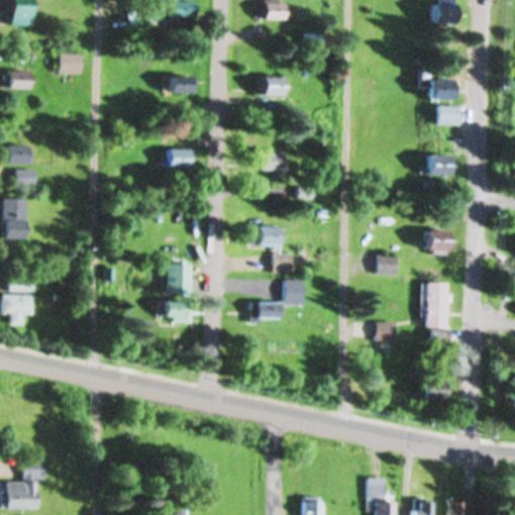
[(10,0),(11,27),(32,27),(31,0),(10,0)]
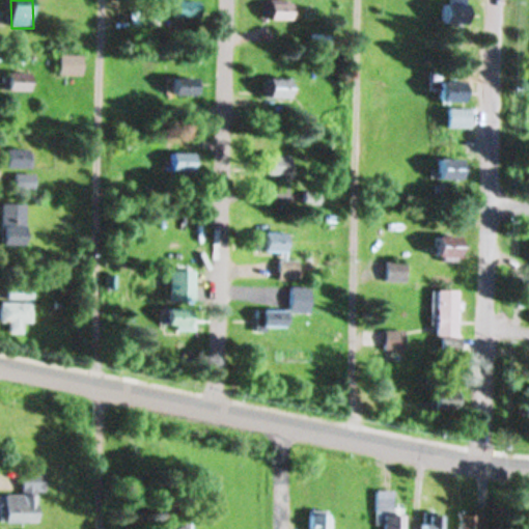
[(445,5),(445,27),(468,27),(467,0),(451,0),(451,5),(445,5)]
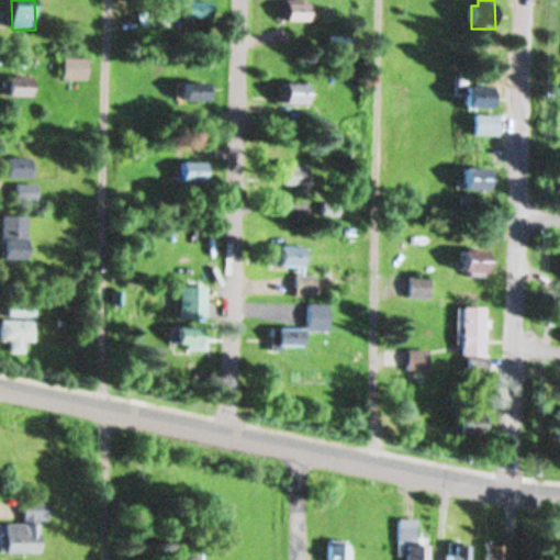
[(284,23),(309,23),(309,4),(284,4),(284,23)]
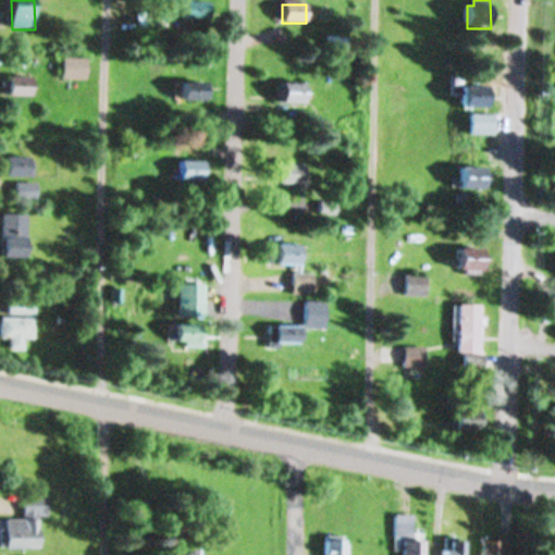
[(185,19),(205,19),(205,5),(185,5),(185,19)]
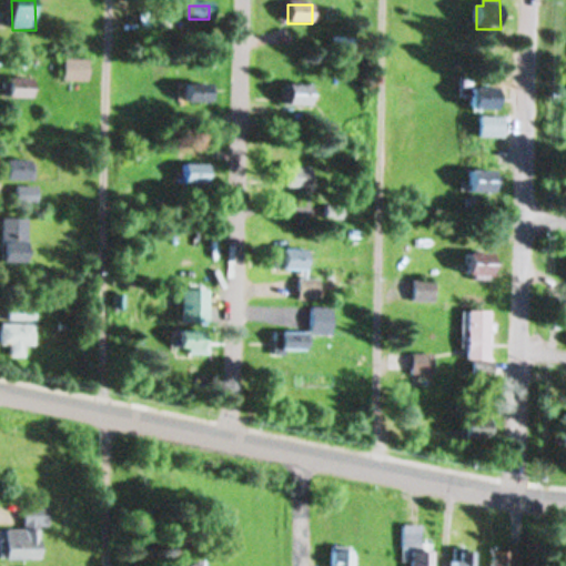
[(92,60),(66,60),(66,82),(92,82),(92,60)]
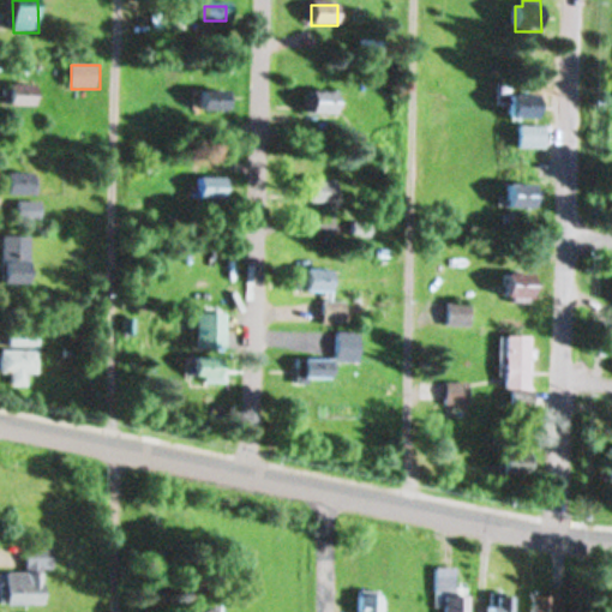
[(11,107),(37,107),(37,87),(11,87),(11,107)]
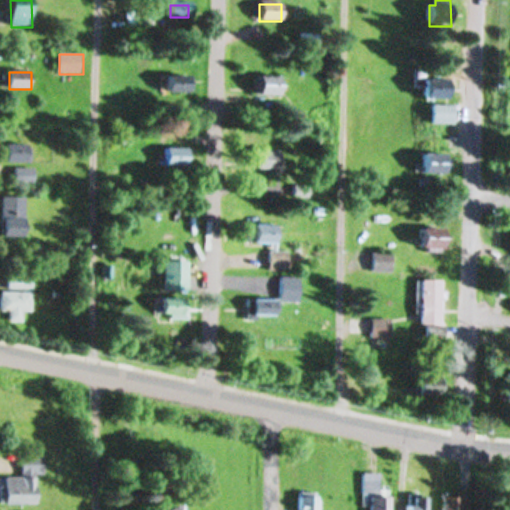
[(191,93),(191,77),(160,77),(160,93),(191,93)]
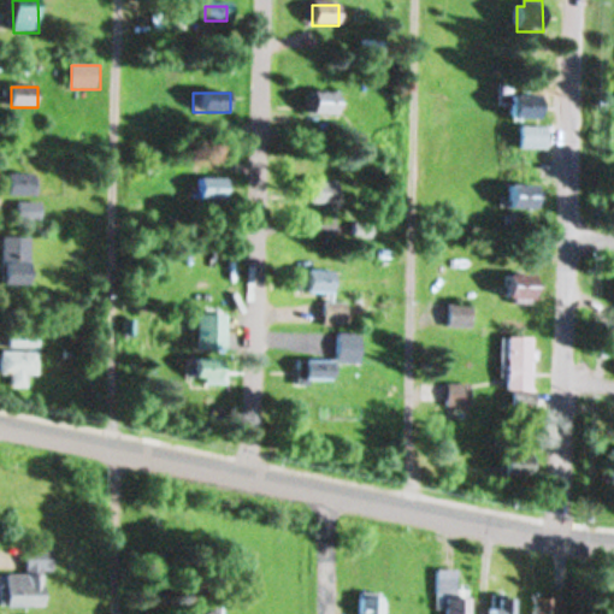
[(338,93),(310,93),(310,118),(338,118),(338,93)]
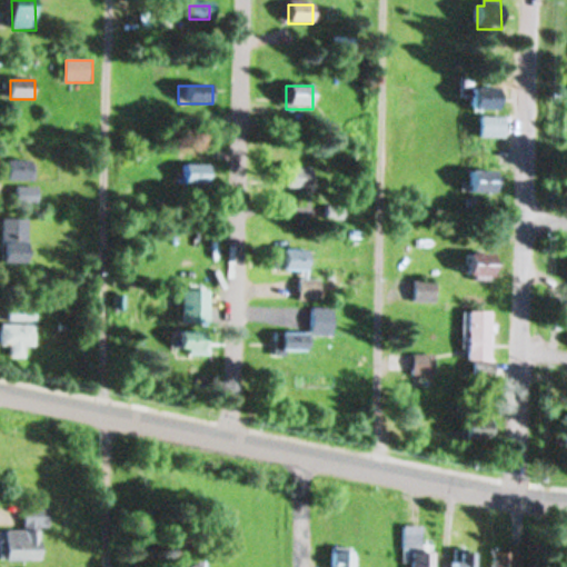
[(503,89),(475,89),(475,112),(503,112),(503,89)]
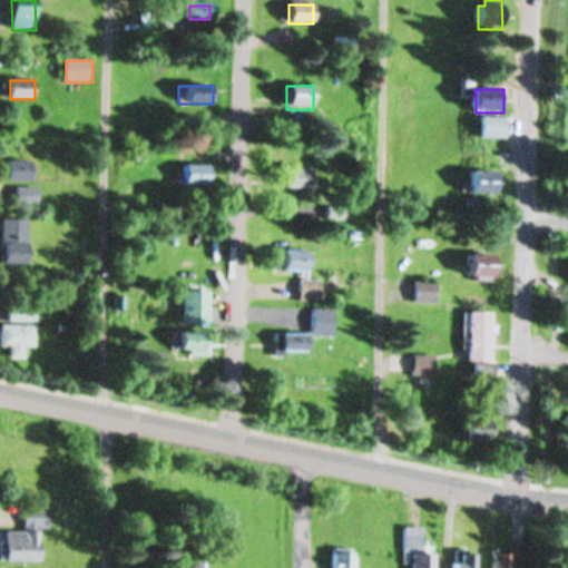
[(507,117),(482,117),(482,139),(507,139),(507,117)]
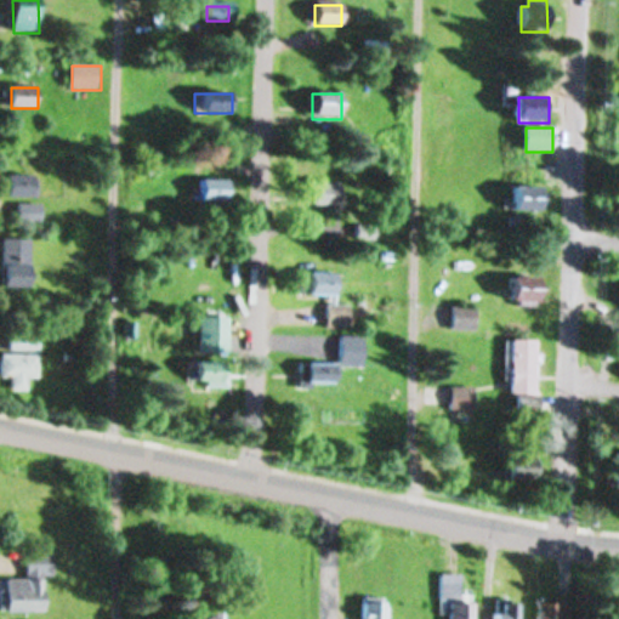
[(41,179),(9,179),(9,198),(41,198),(41,179)]
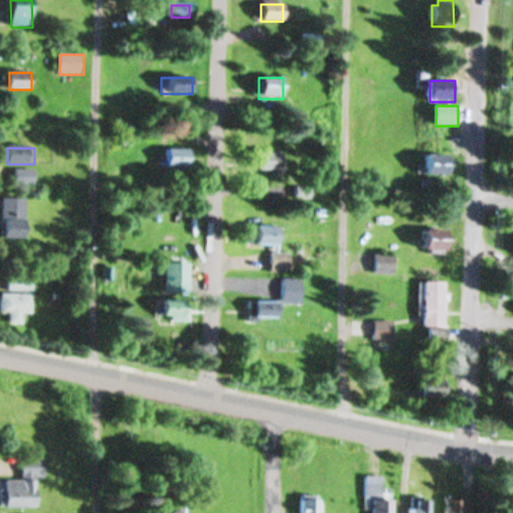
[(192,150),(167,150),(167,169),(192,169),(192,150)]
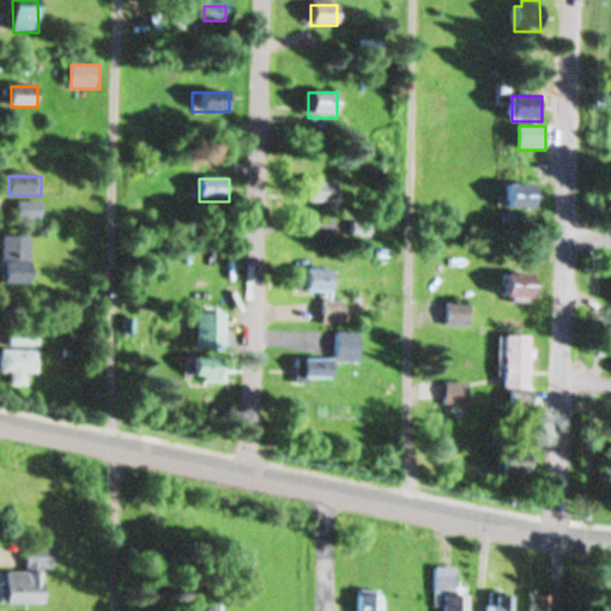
[(307,182),(307,205),(336,205),(336,182),(307,182)]
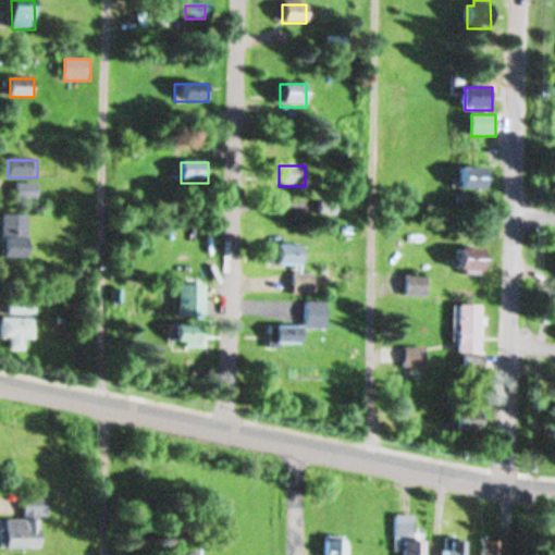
[(486,170),(464,170),(464,188),(486,189),(486,170)]
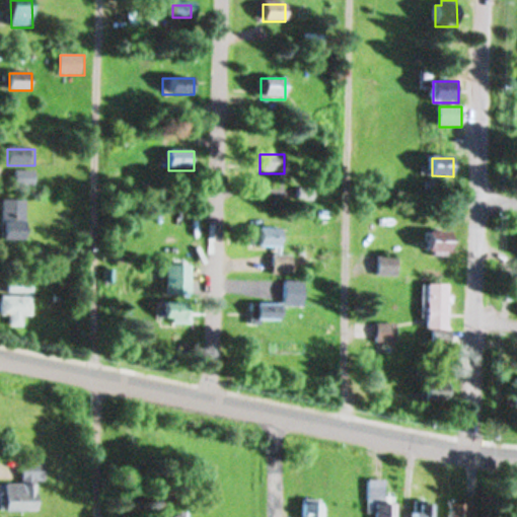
[(37,171),(18,171),(18,186),(37,186),(37,171)]
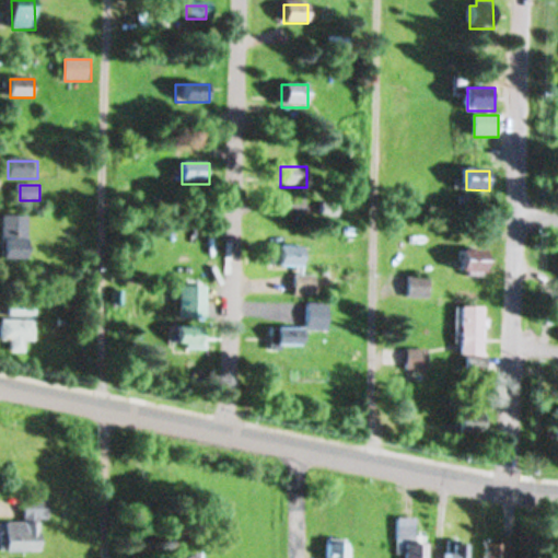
[(31,259),(31,214),(7,214),(7,259),(31,259)]
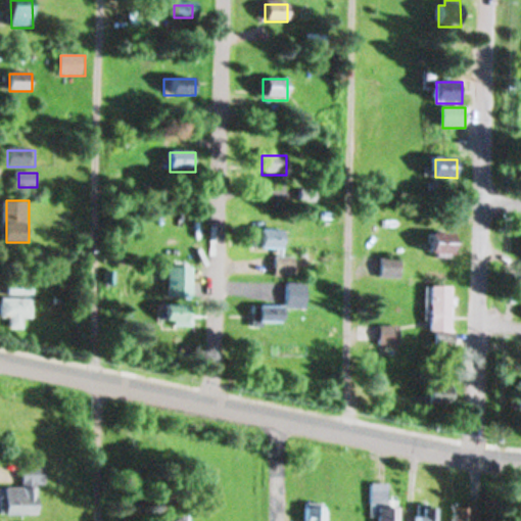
[(285,230),(259,230),(259,250),(285,250),(285,230)]
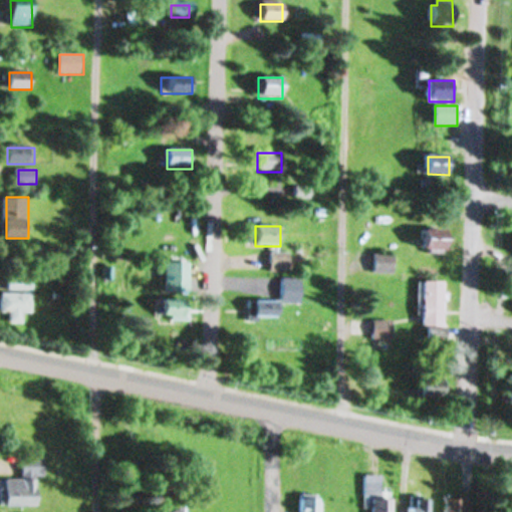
[(448,250),(448,231),(426,231),(426,250),(448,250)]
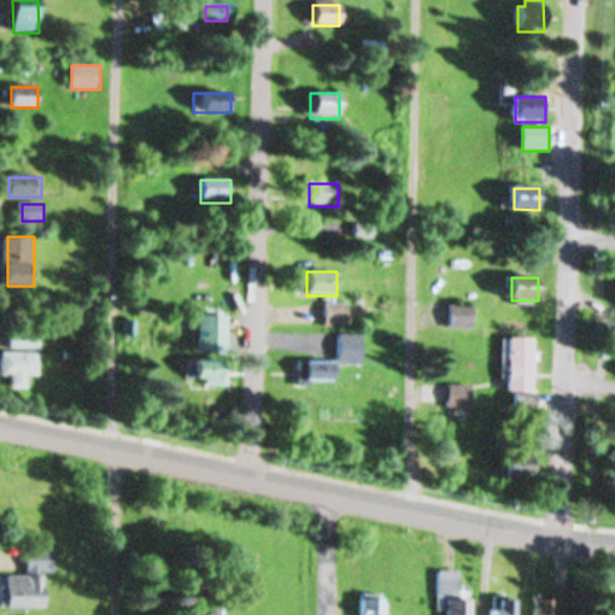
[(350,303),(326,303),(326,326),(350,326),(350,303)]
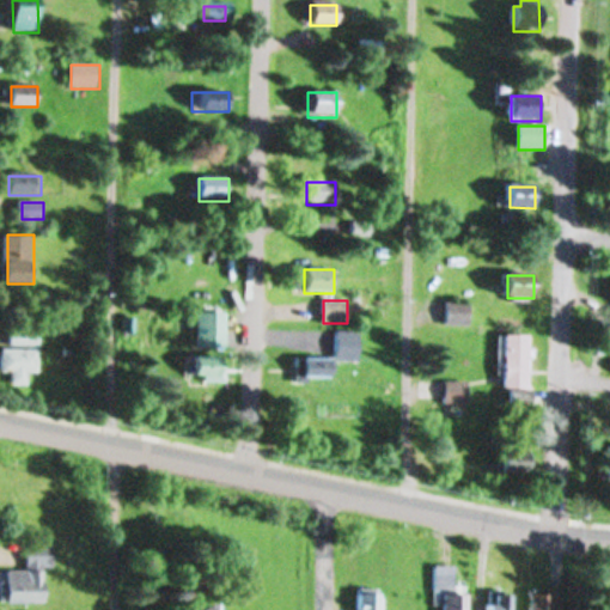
[(471,303),(449,304),(449,324),(471,324),(471,303)]
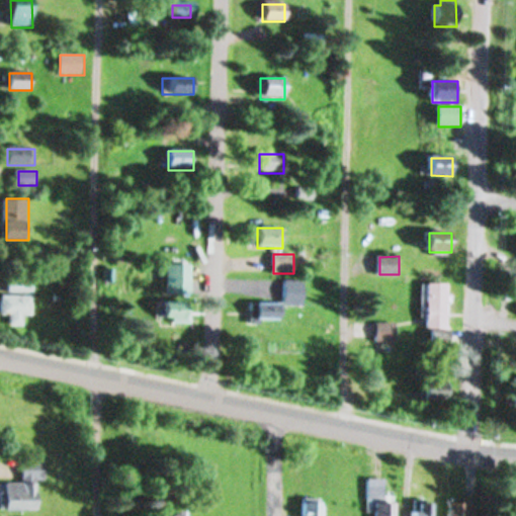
[(190,265),(166,265),(166,295),(190,295),(190,265)]
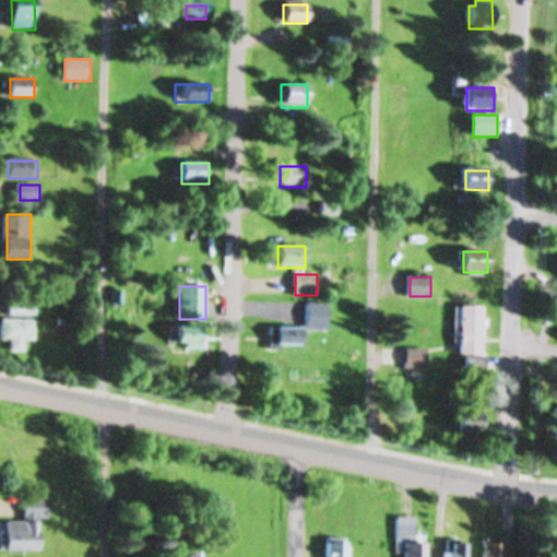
[(328,303),(307,303),(307,330),(328,330),(328,303)]
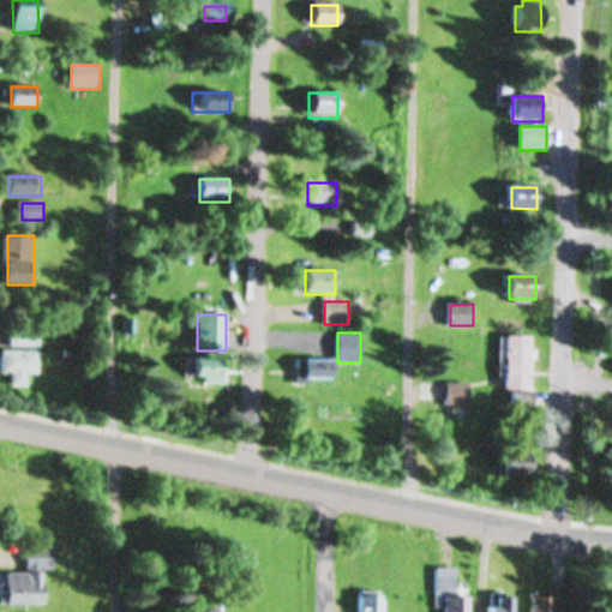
[(533,336),(507,336),(507,390),(533,390),(533,336)]
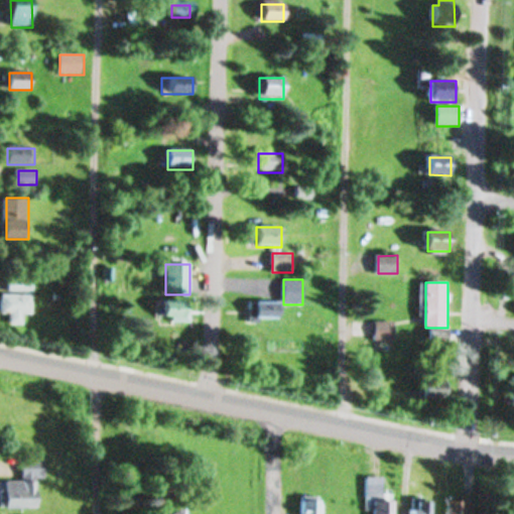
[(189,320),(189,300),(162,300),(162,320),(189,320)]
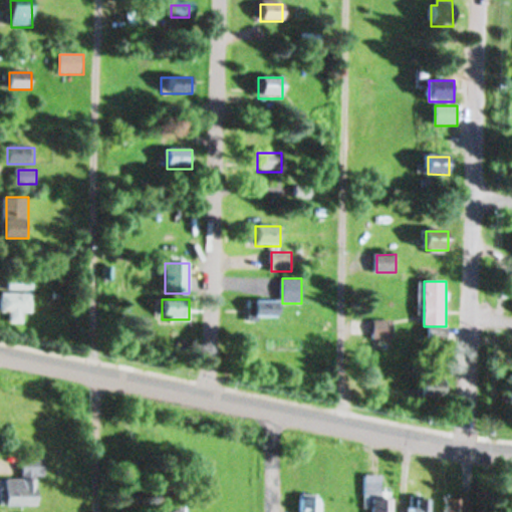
[(248,319),(280,319),(280,300),(248,300),(248,319)]
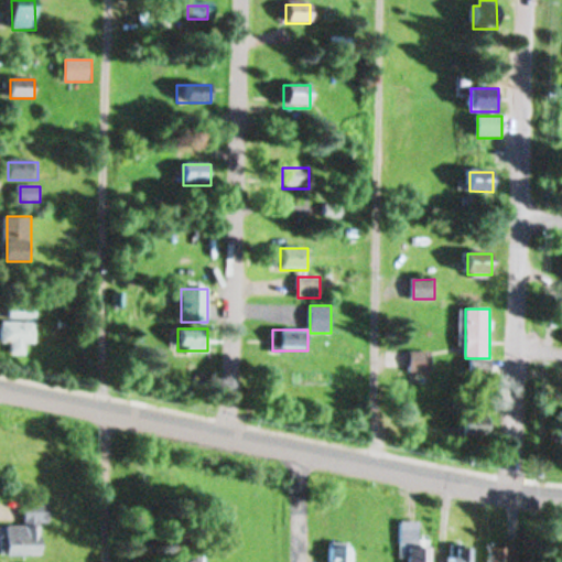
[(411,371),(433,371),(433,352),(411,352),(411,371)]
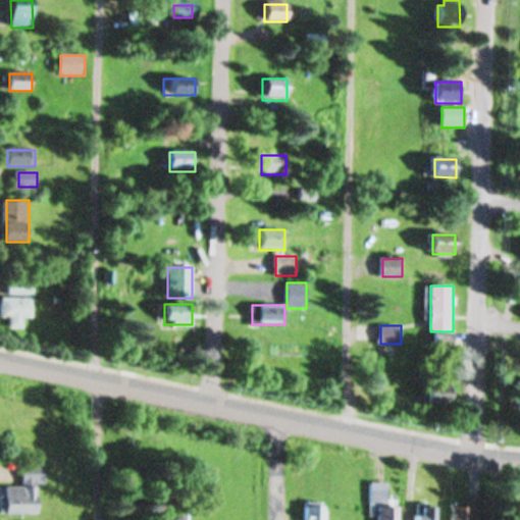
[(39,514),(39,483),(48,483),(48,464),(24,464),(24,486),(3,486),(3,514),(39,514)]
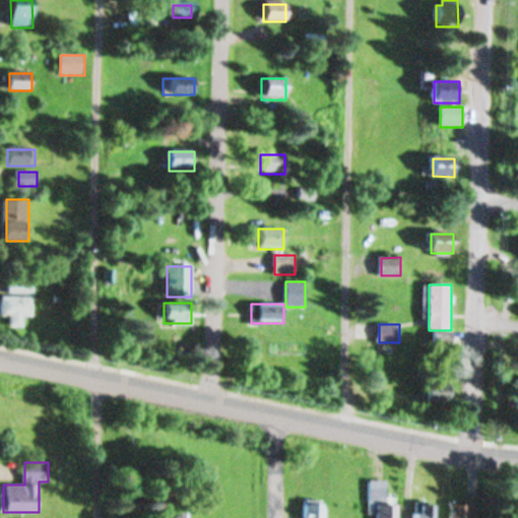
[(397,517),(398,503),(387,503),(387,479),(370,479),(370,503),(377,503),(377,517),(397,517)]
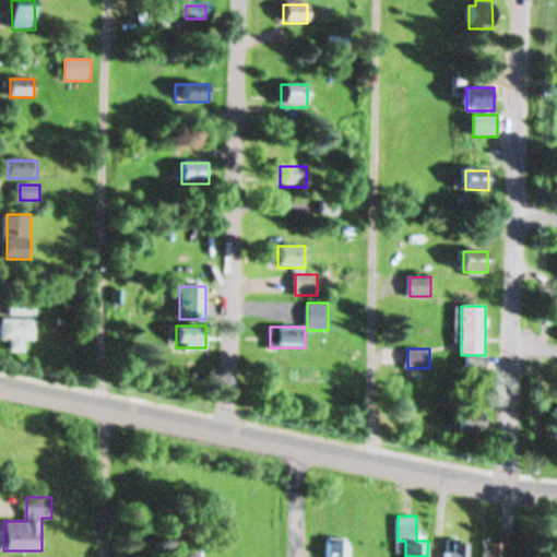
[(174,541),(174,556),(194,556),(196,541),(174,541)]
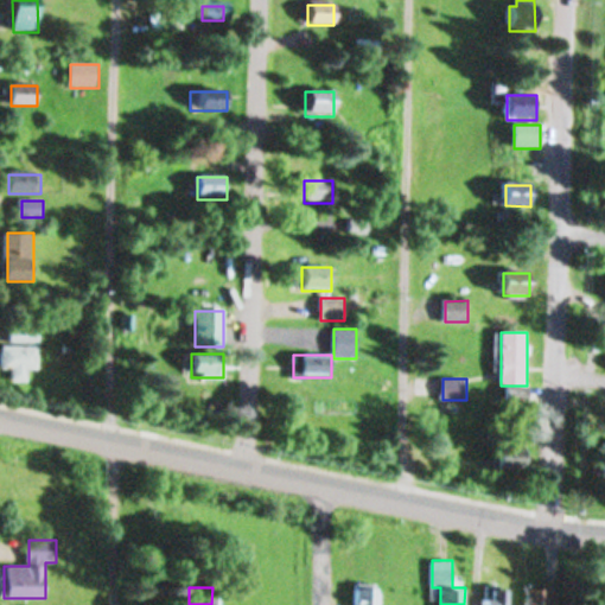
[(375,604),(376,587),(356,587),(355,604),(375,604)]
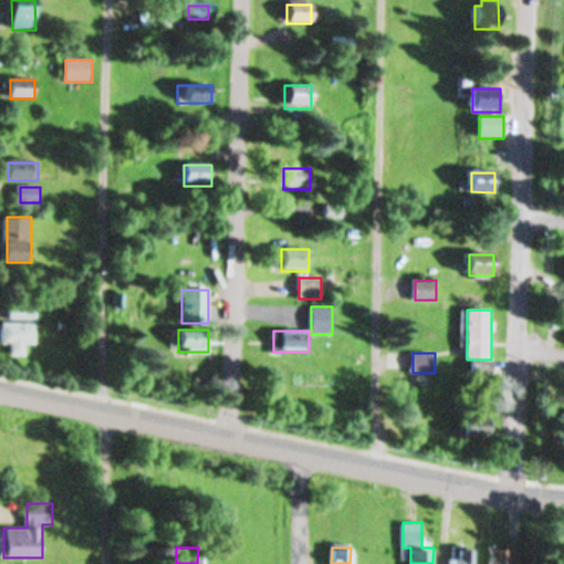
[(473,563),(473,549),(452,549),(451,563),(473,563)]
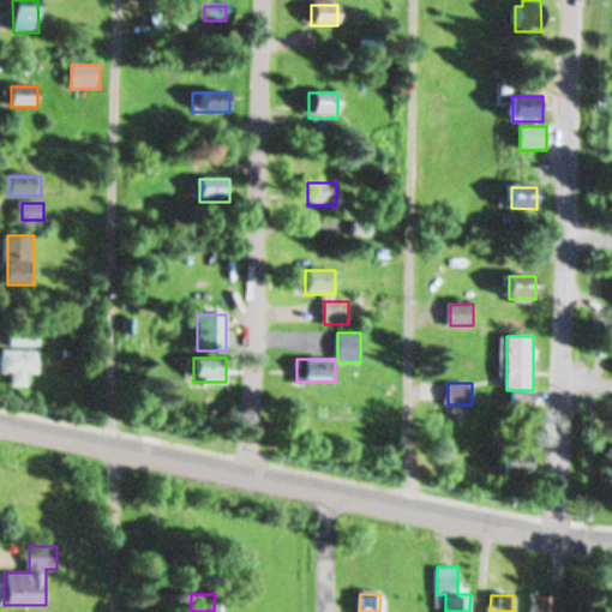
[(559,611),(559,595),(534,595),(533,611),(559,611)]
